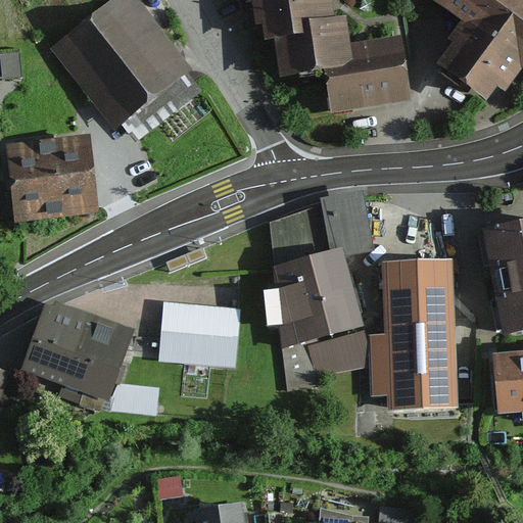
[(123,0),(52,54),(113,133),(123,126),(136,143),(199,95),(190,82),(197,77),(138,0),(123,0)]
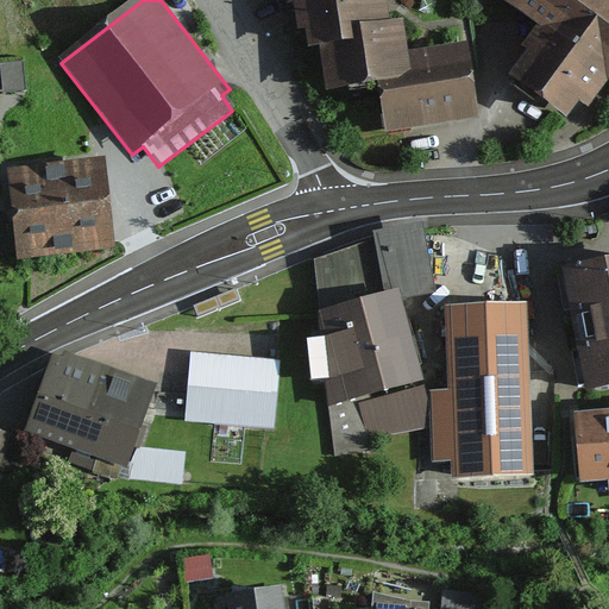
[(288,0),(294,0),(299,29),(305,27),(307,48),(319,46),(325,89),(380,82),(387,132),(477,119),(468,42),(405,51),(400,23),(388,24),(384,0),(288,0)]
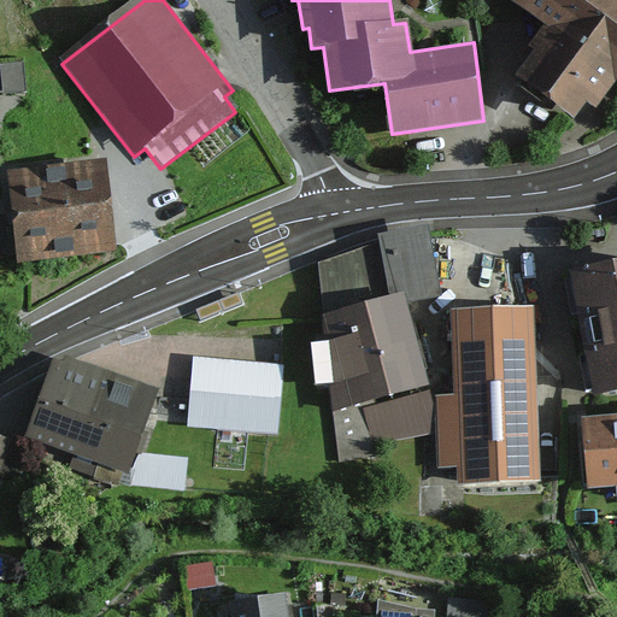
[(616,0),(509,0),(548,29),(534,48),(540,53),(521,80),(571,118),(585,101),(595,109),(616,78),(616,0)]
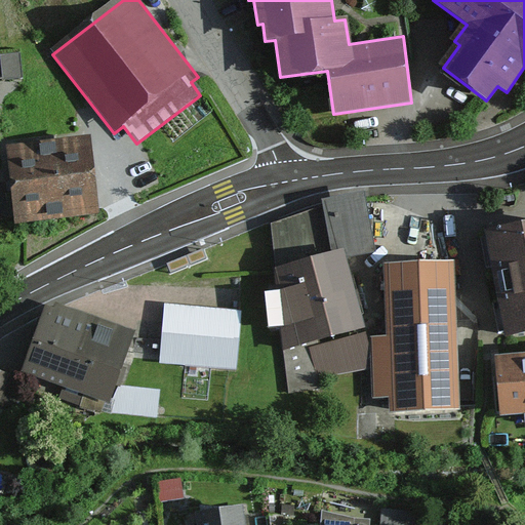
[(18,54),(0,56),(3,80),(22,78),(18,54)]
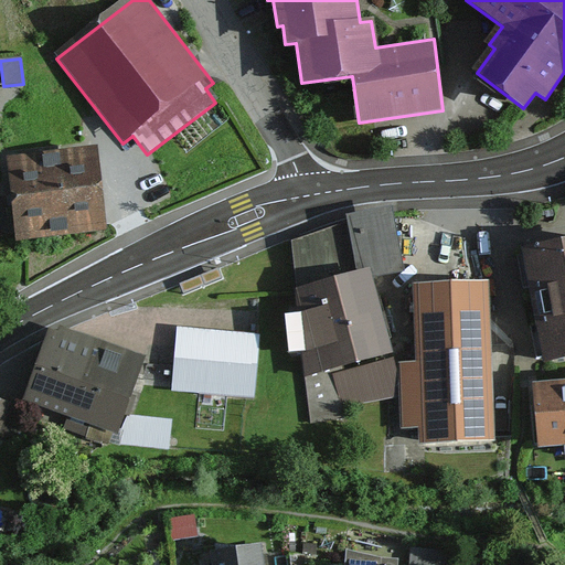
[(11,156),(19,238),(104,231),(96,148),(52,152),(11,156)]
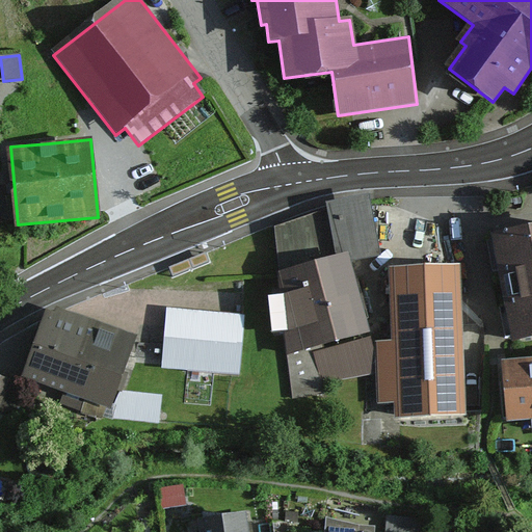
[(379,260),(370,198),(326,206),(327,214),(276,230),(282,299),(270,301),(274,336),(285,336),(295,396),(325,392),(322,380),(373,374),(361,306),(353,264),(379,260)]
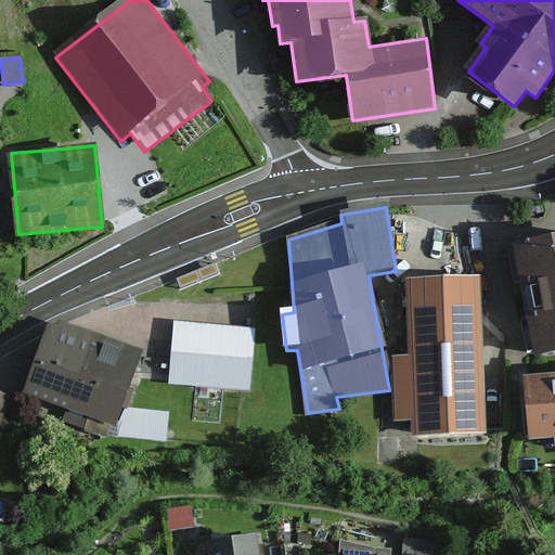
[(554,234),(512,243),(532,357),(554,351),(554,234)]
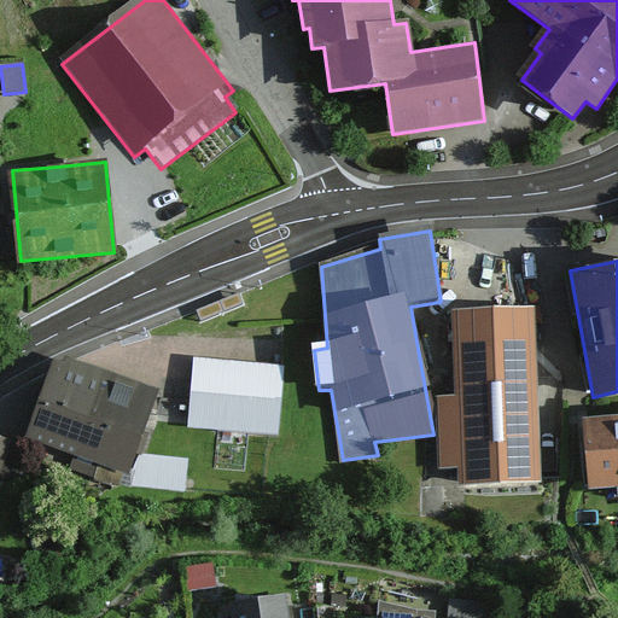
[(537,482),(534,303),(452,305),(453,391),(431,391),(433,465),(454,464),(455,484),(537,482)]
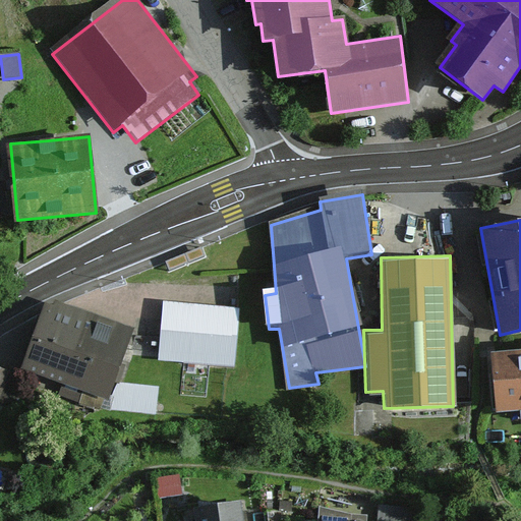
[(232,368),(237,306),(163,300),(159,362),(232,368)]
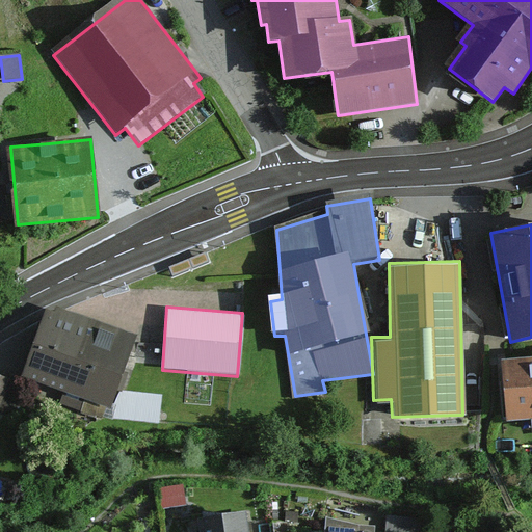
[(23,379),(112,413),(139,339),(108,326),(57,308),(54,317),(47,314),(35,345),(23,379)]
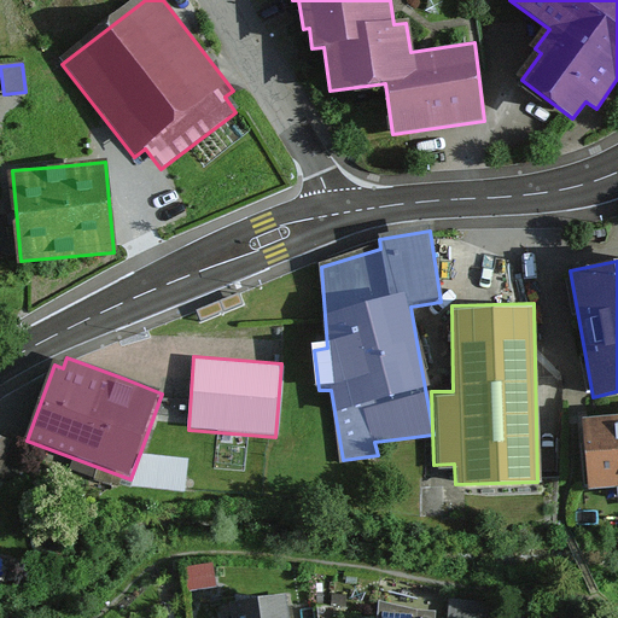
[(617,412),(582,415),(588,485),(617,483),(617,412)]
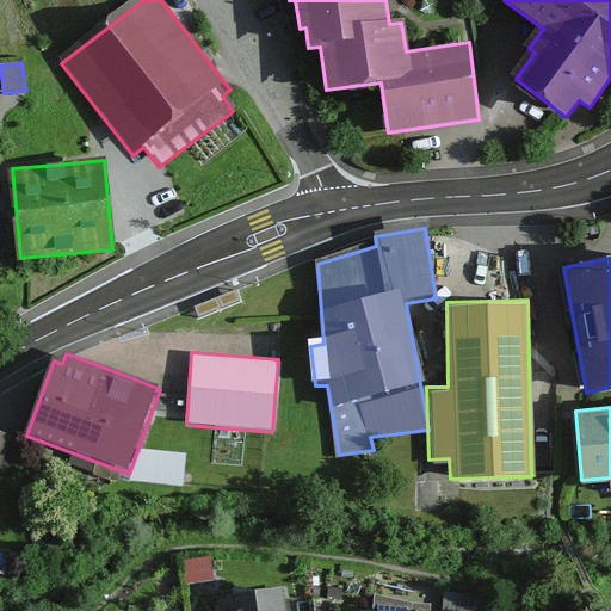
[(26,454),(8,448),(12,438),(0,433),(0,477),(17,483),(26,454)]
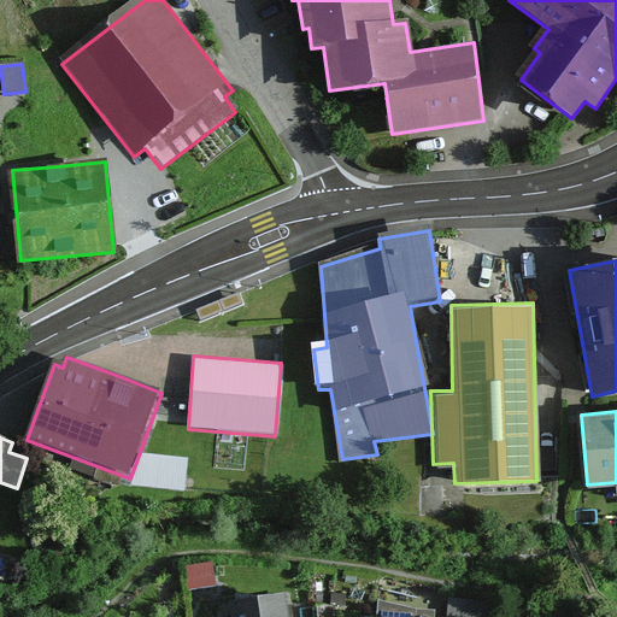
[(186,492),(188,460),(145,457),(133,487),(186,492)]
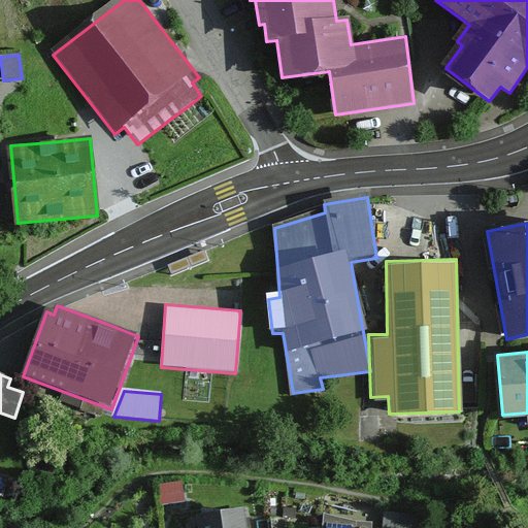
[(183,481),(159,484),(161,505),(186,502),(183,481)]
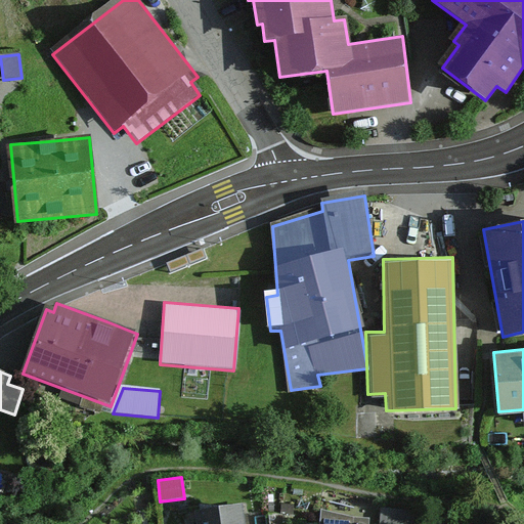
[(198,523),(246,523),(244,505),(197,511),(198,523)]
